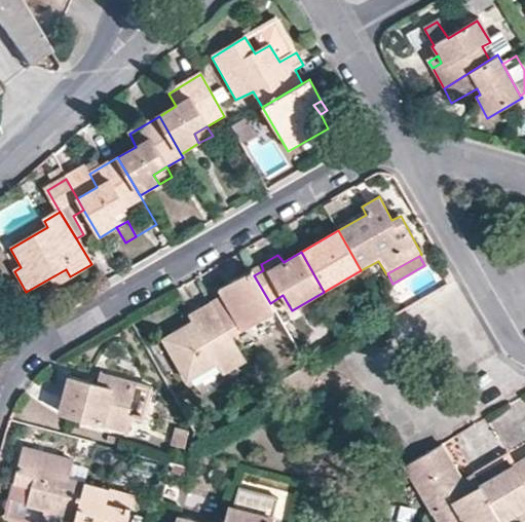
[(261,264),(251,270),(252,272),(254,275),(263,270),(261,264)]
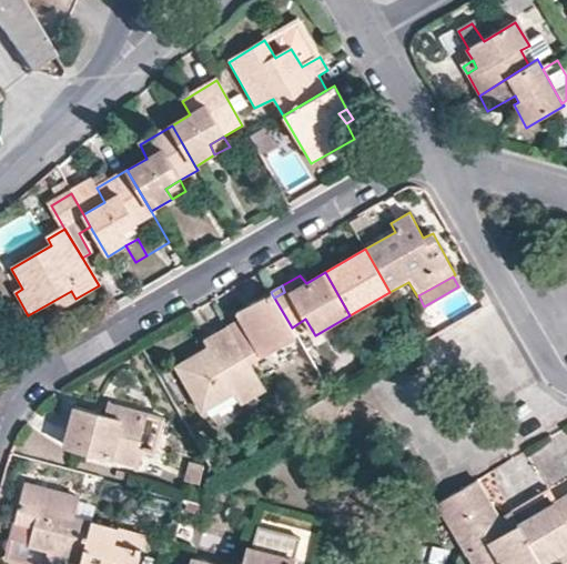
[(71,291),(53,301),(58,310),(76,299),(71,291)]
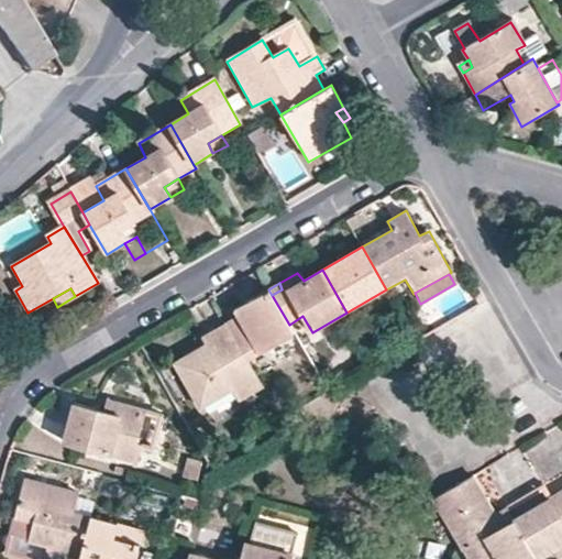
[(289,325),(272,295),(270,292),(241,306),(245,313),(237,318),(224,325),(246,360),(294,333),(289,325)]
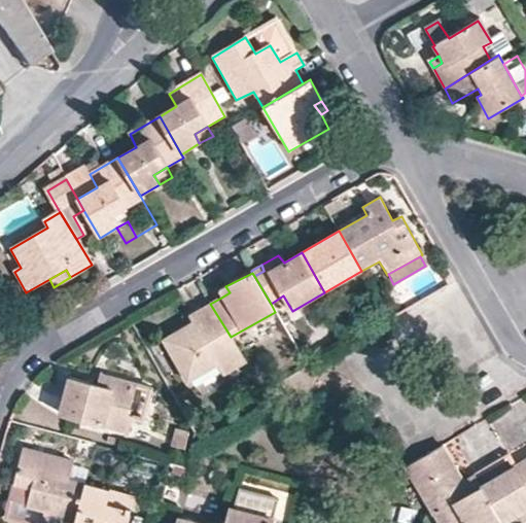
[(230,292),(225,286),(218,290),(221,298),(230,292)]
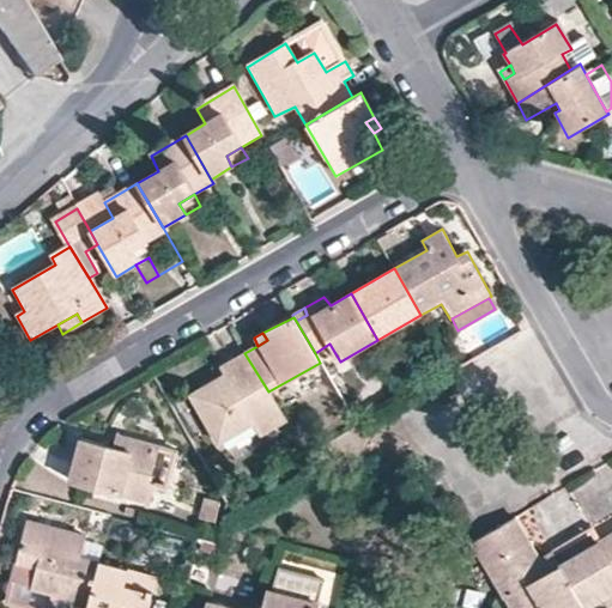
[(244,353),(228,363),(232,371),(224,376),(188,396),(217,445),(254,424),(260,436),(286,421),(268,391),(244,353)]
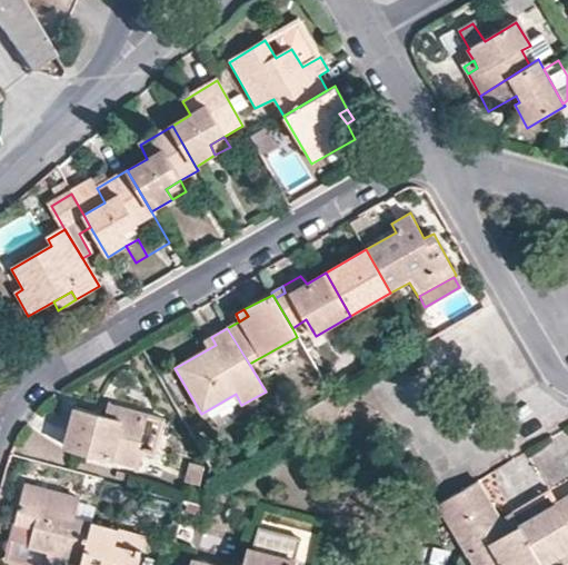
[(216,345),(211,337),(203,340),(208,349),(216,345)]
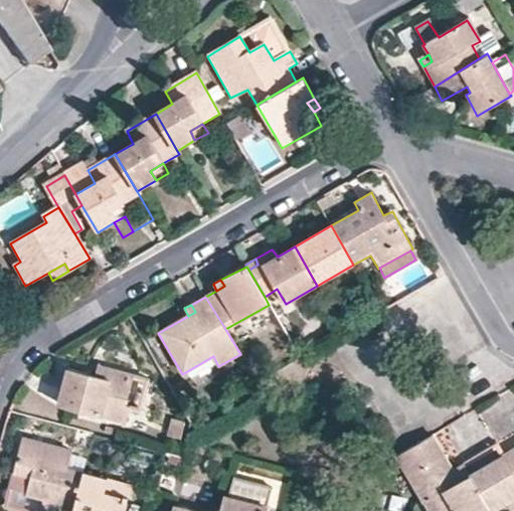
[(132,376),(98,366),(95,377),(66,369),(56,407),(122,424),(121,426),(124,427),(130,406),(125,405),(132,376)]
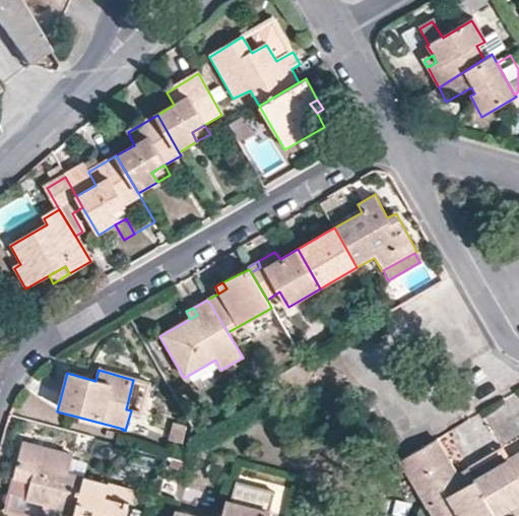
[(172,424),(169,440),(184,444),(187,428),(172,424)]
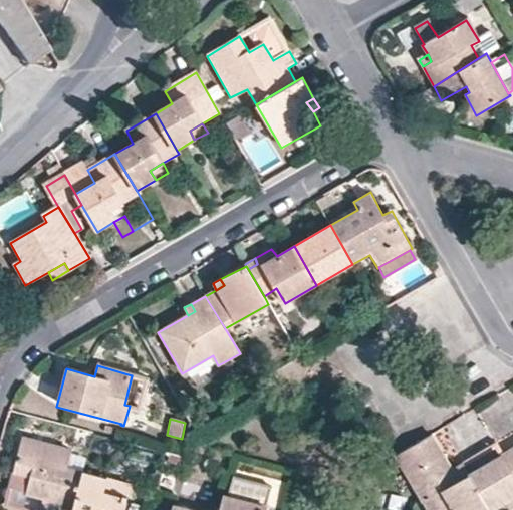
[(432,435),(395,457),(421,502),(458,481),(451,469),(432,435)]
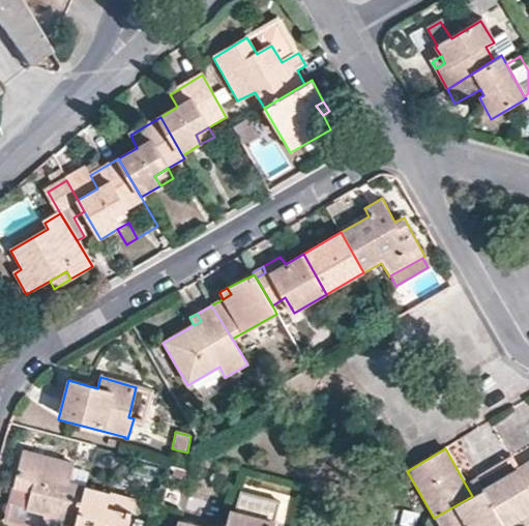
[(21,453),(11,489),(30,494),(27,509),(27,510),(43,518),(40,525),(76,525),(86,489),(66,483),(70,464),(21,453)]
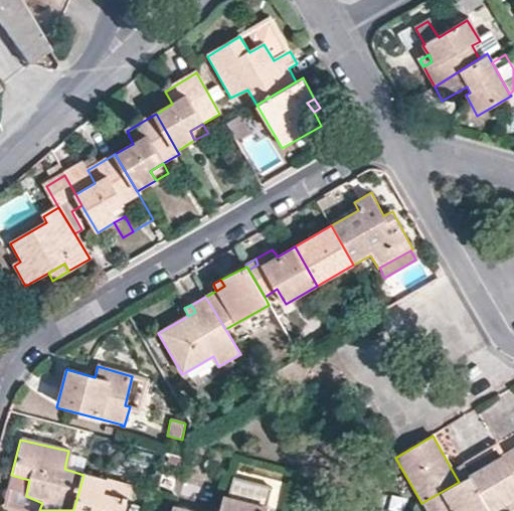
[(513,447),(502,455),(513,477),(513,447)]
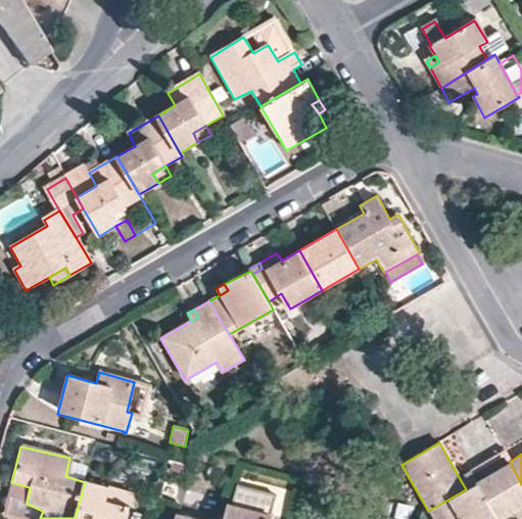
[(509,462),(476,483),(496,518),(504,518),(521,507),(521,484),(510,462),(509,462)]
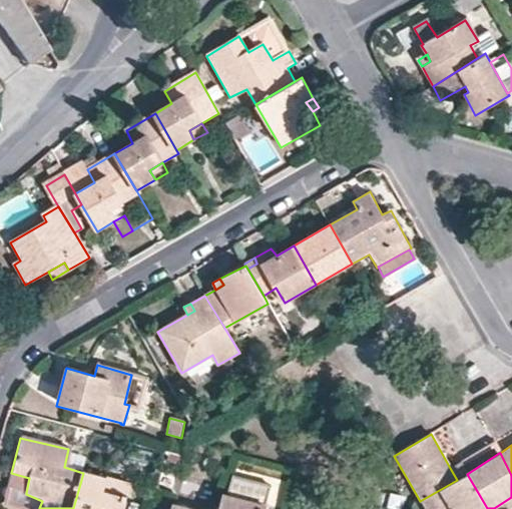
[(461,463),(450,468),(457,480),(466,475),(467,474),(461,463)]
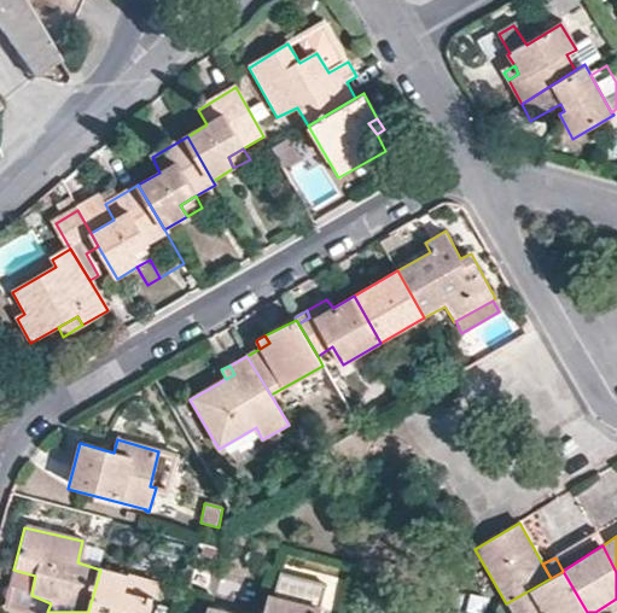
[(147,612),(156,584),(100,568),(100,570),(88,612),(147,612)]
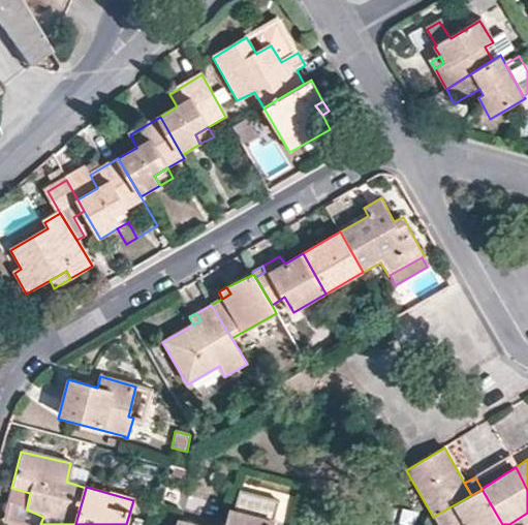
[(7,502),(27,508),(30,493),(11,488),(7,502)]
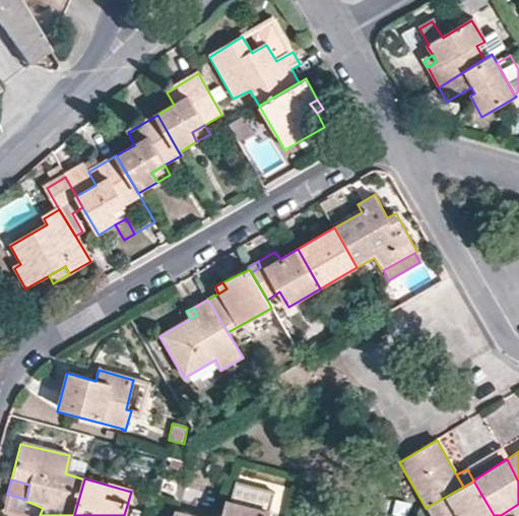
[(472,481),(463,487),(426,508),(430,515),(494,515),(473,480),(472,481)]
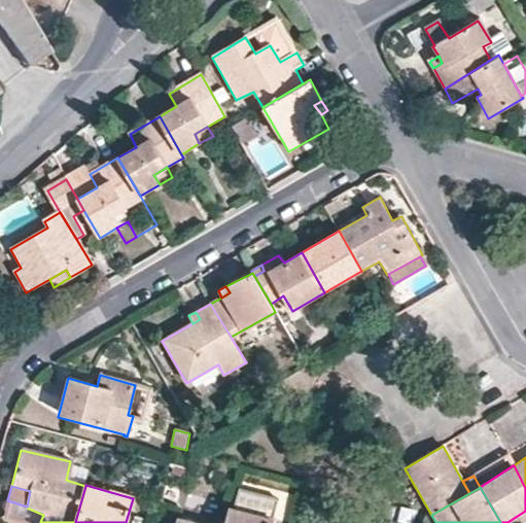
[(238,489),(234,509),(272,519),(277,499),(238,489)]
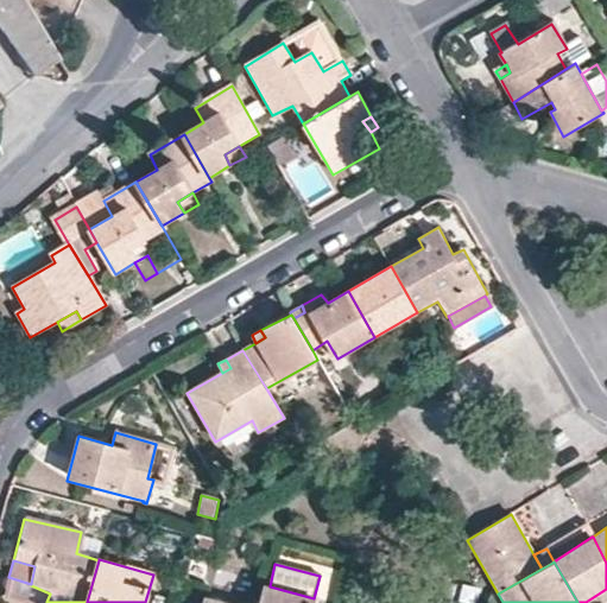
[(270,586),(263,585),(257,602),(313,602),(314,598),(270,586)]
